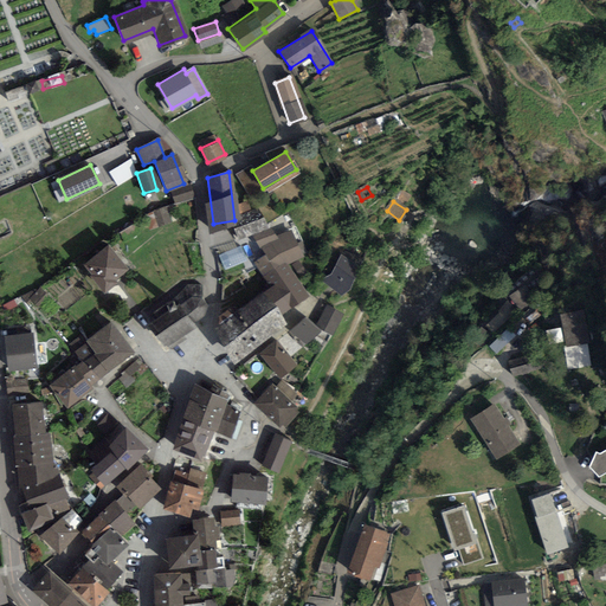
[(155,227),(173,223),(168,208),(150,213),(155,227)]
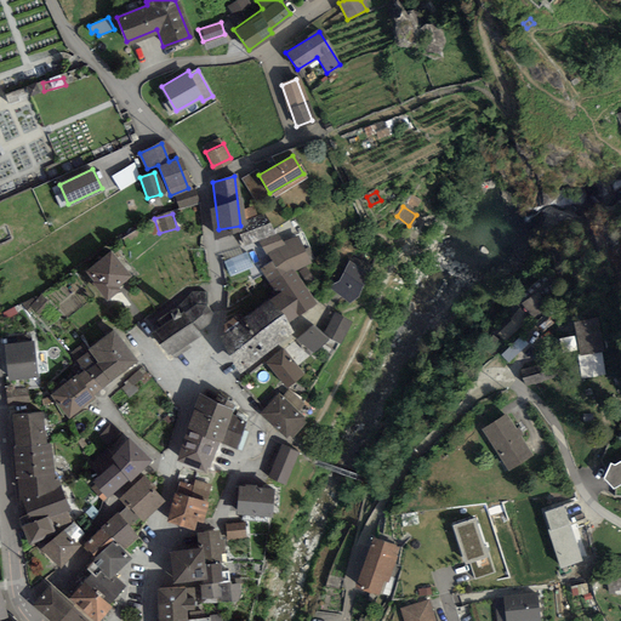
[(240,228),(245,243),(272,233),(266,218),(240,228)]
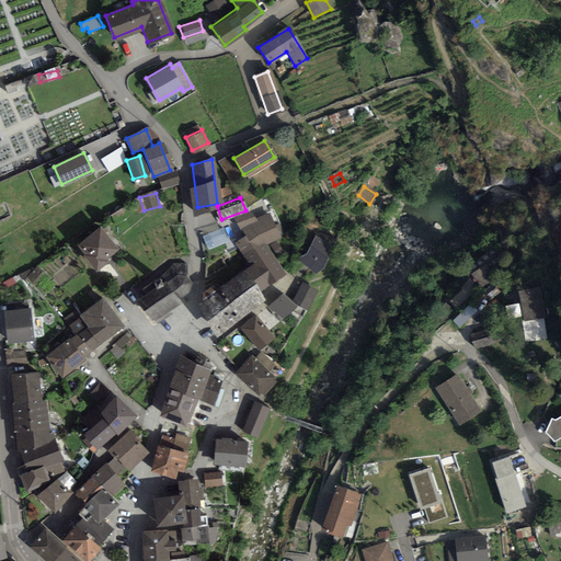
[(127,207),(112,216),(115,221),(130,214),(127,207)]
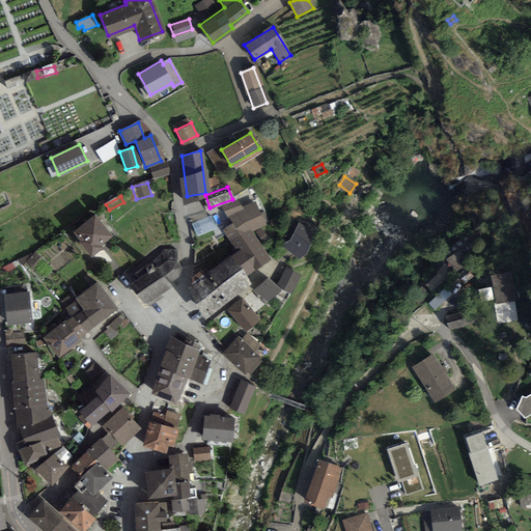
[(238,199),(221,205),(226,214),(243,206),(238,199)]
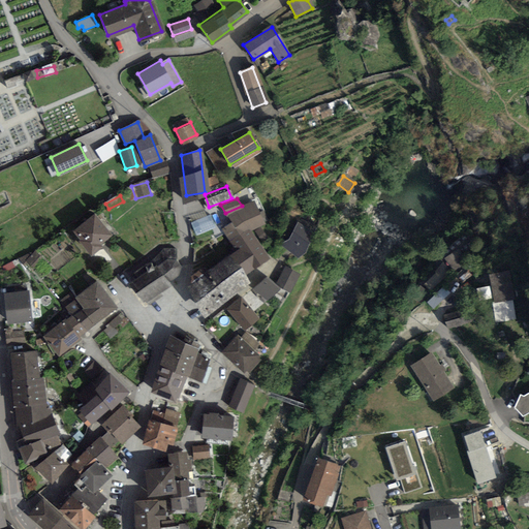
[(229,211),(238,230),(259,222),(252,203),(229,211)]
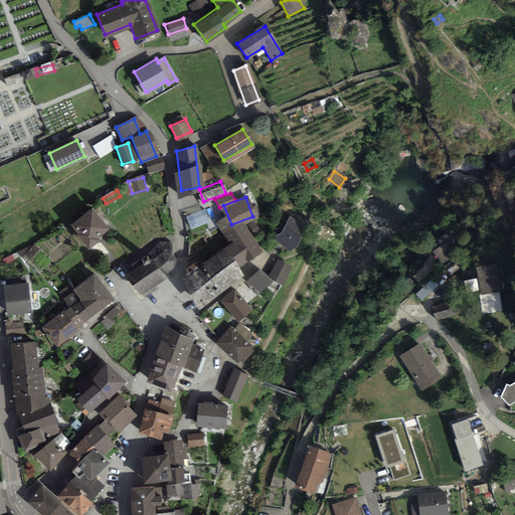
[(106,227),(92,208),(73,222),(80,231),(78,232),(89,246),(103,235),(100,231),(106,227)]
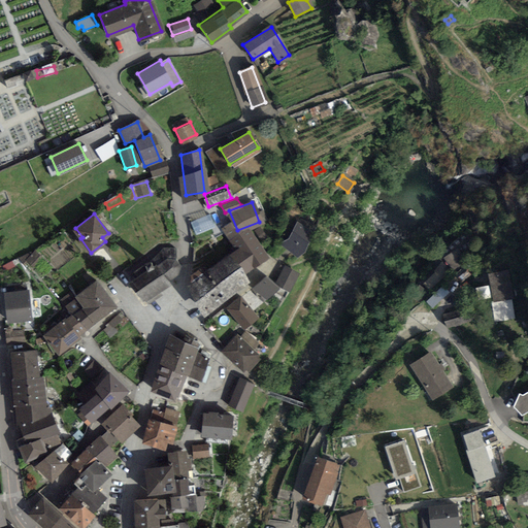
[(216,228),(211,216),(194,222),(198,234),(216,228)]
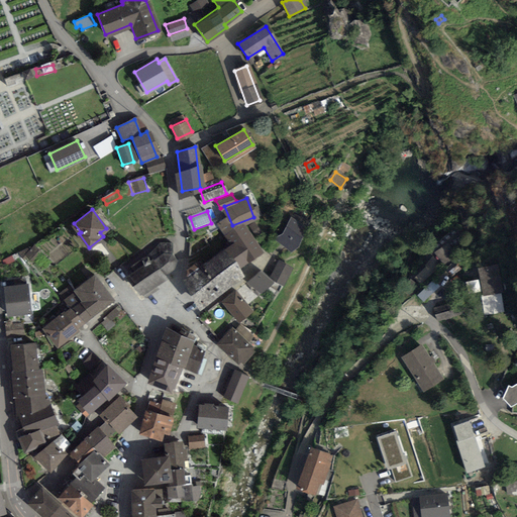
[(290,216),(274,239),(289,250),(305,227),(290,216)]
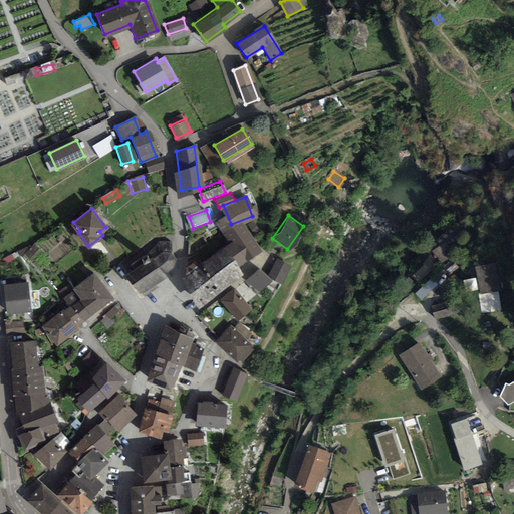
[(239,223),(224,233),(241,260),(257,251),(239,223)]
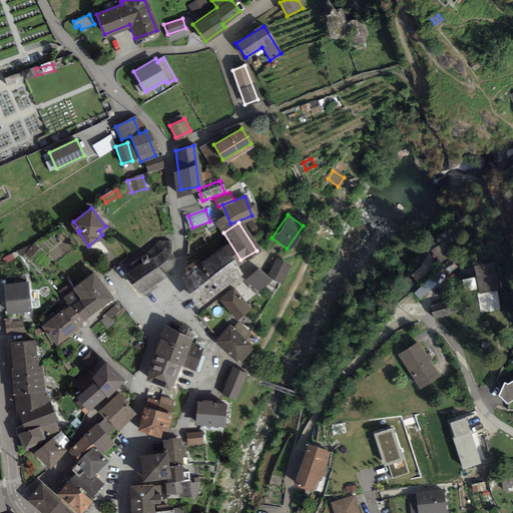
[(442,242),(431,250),(439,263),(450,254),(442,242)]
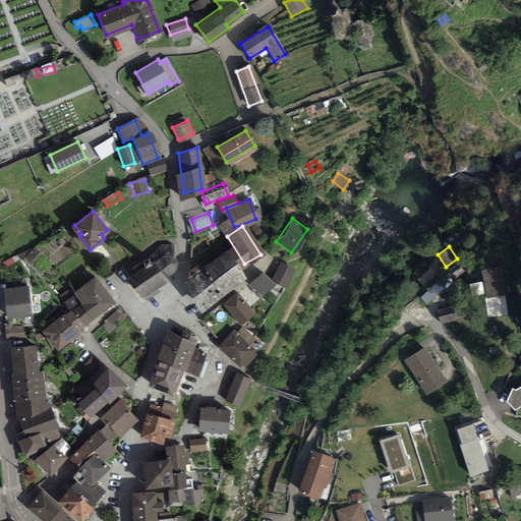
[(185,282),(198,309),(242,277),(224,252),(185,282)]
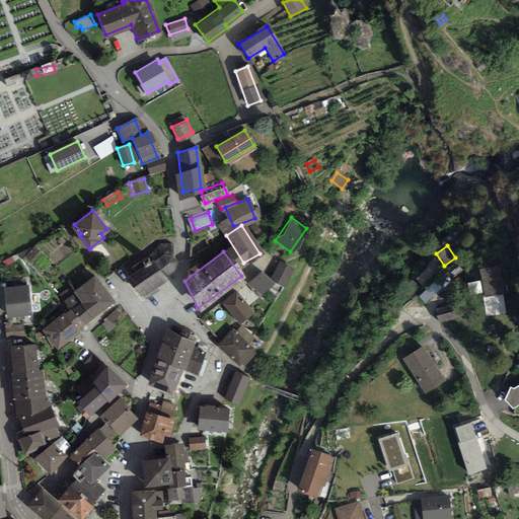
[(129,280),(142,299),(156,289),(155,287),(165,280),(163,277),(171,271),(174,265),(170,258),(163,258),(154,265),(149,258),(142,263),(146,268),(129,280)]
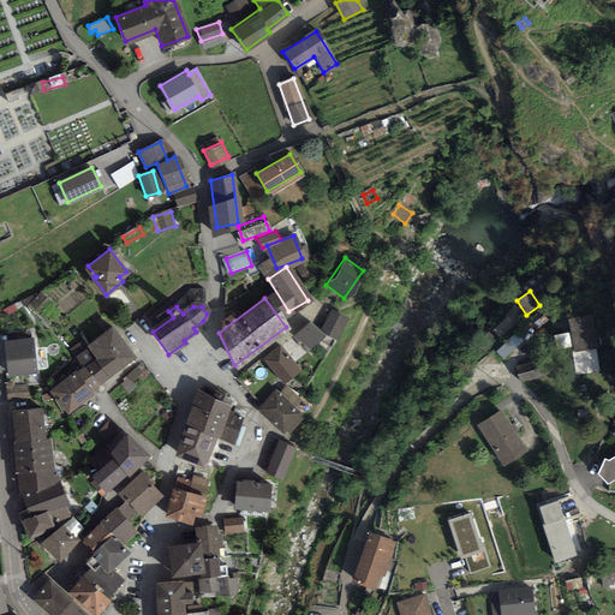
[(347,317),(332,310),(322,330),(310,318),(294,334),(310,350),(326,334),(336,339),(347,317)]
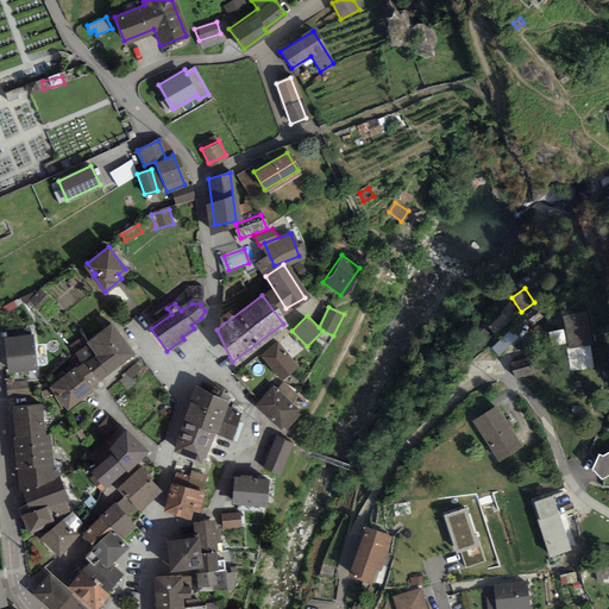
[(79,368),(89,382),(132,350),(111,321),(88,339),(98,352),(79,368)]
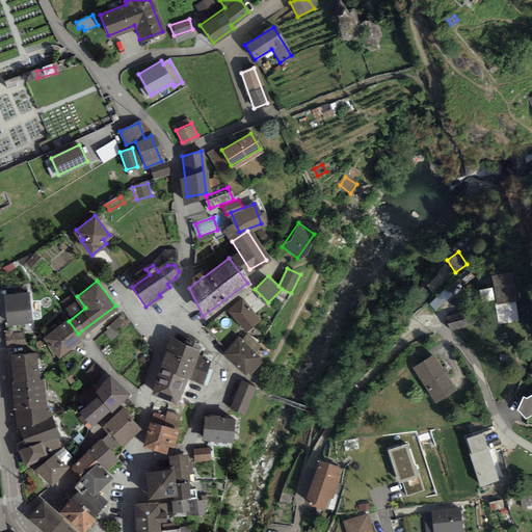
[(487,291),(488,300),(497,299),(496,290),(487,291)]
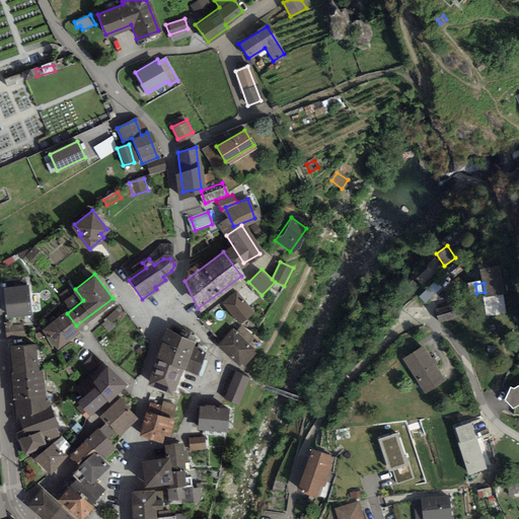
[(5,286),(8,315),(31,312),(27,284),(5,286)]
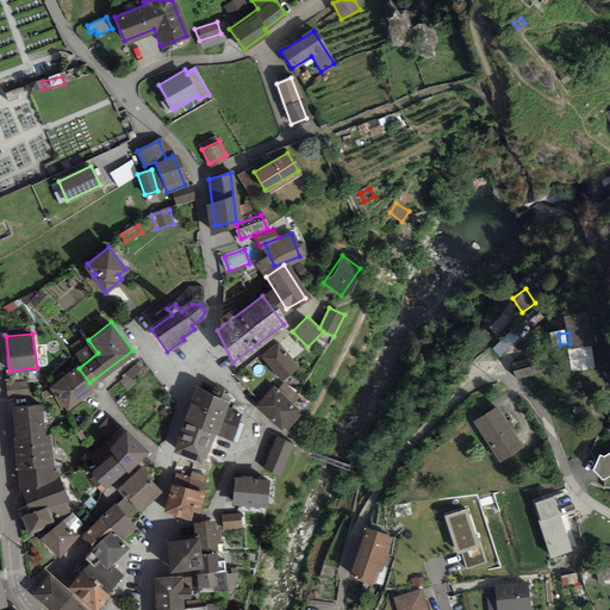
[(504,338),(495,348),(500,354),(509,344),(504,338)]
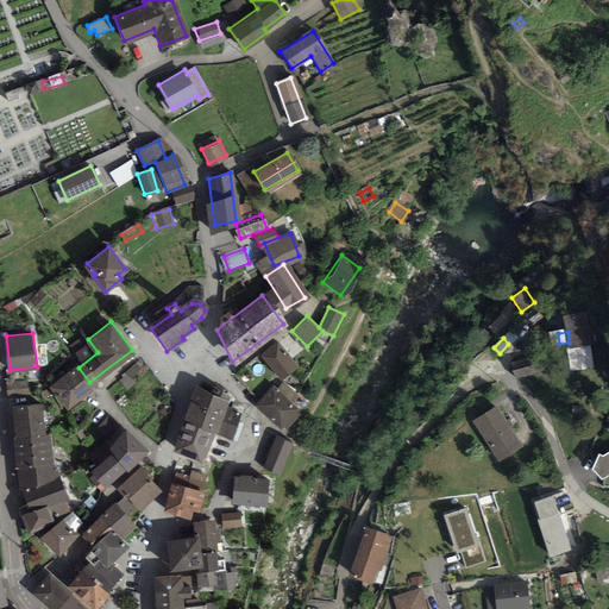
[(276,344),(262,356),(280,378),(294,368),(276,344)]
